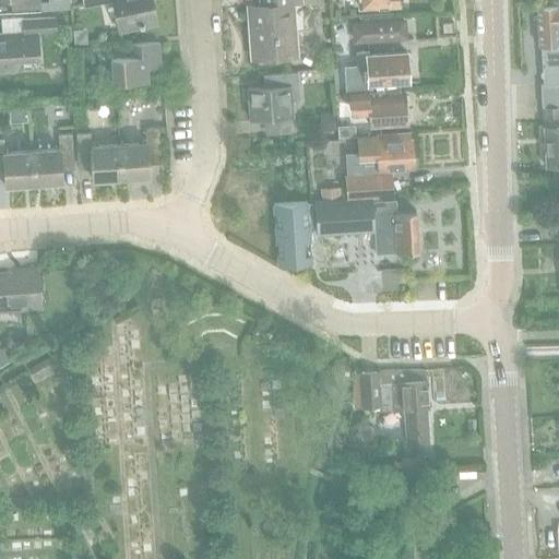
[(9,0),(10,11),(40,9),(39,0),(9,0)]
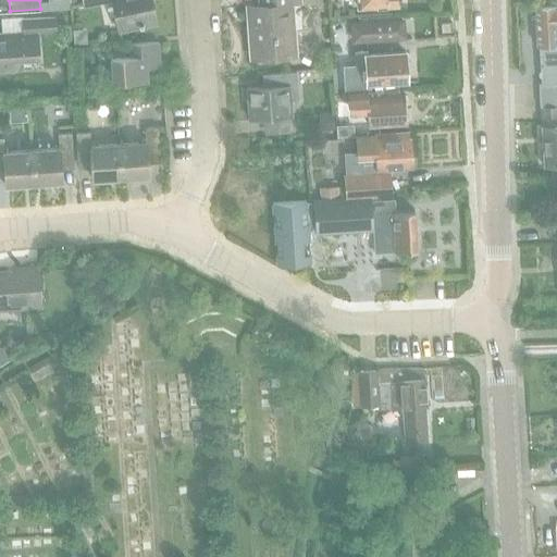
[(67,0),(46,0),(48,11),(69,9),(67,0)]
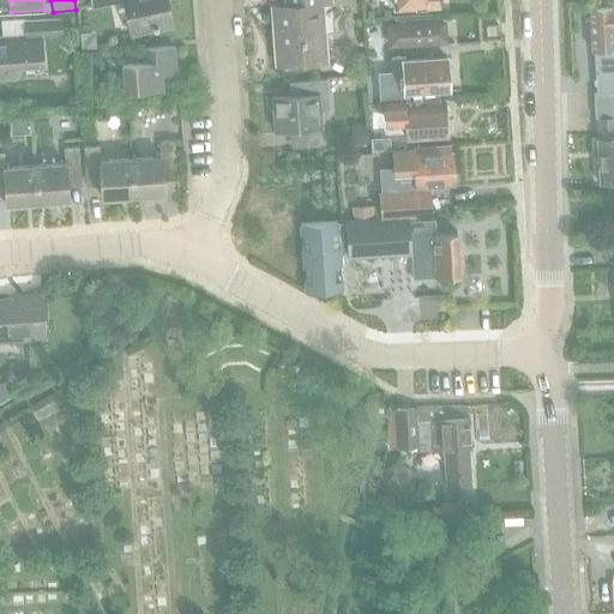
[(122,0),(128,30),(169,23),(166,0),(89,0),(90,5),(114,0),(122,0)]
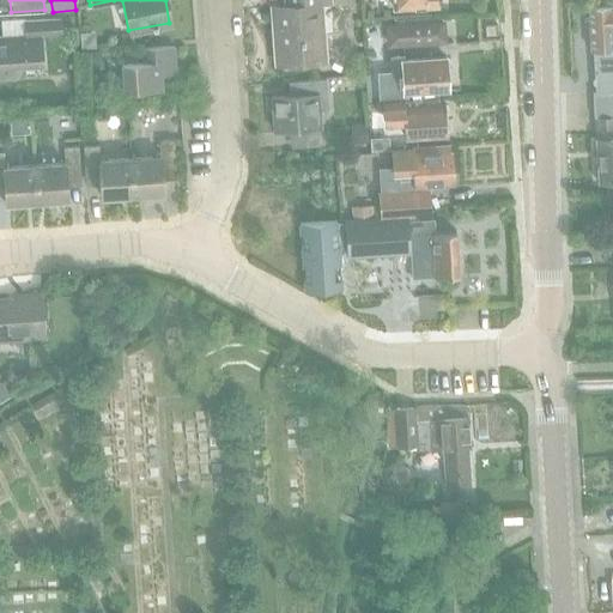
[(277,62),(325,59),(320,2),(329,2),(328,0),(285,0),(286,4),(272,5),(277,62)]
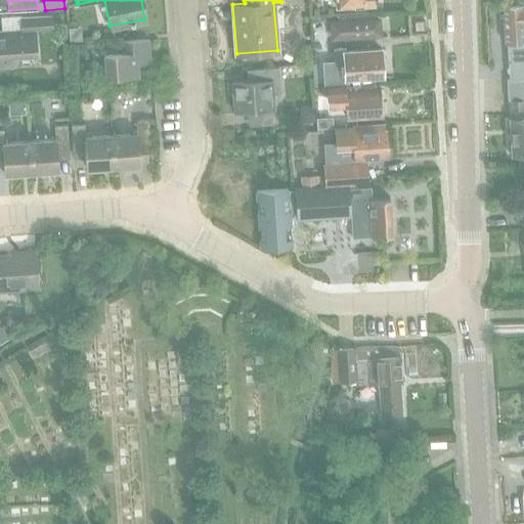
[(523,5),(501,6),(504,43),(516,43),(517,49),(523,48),(523,5)]
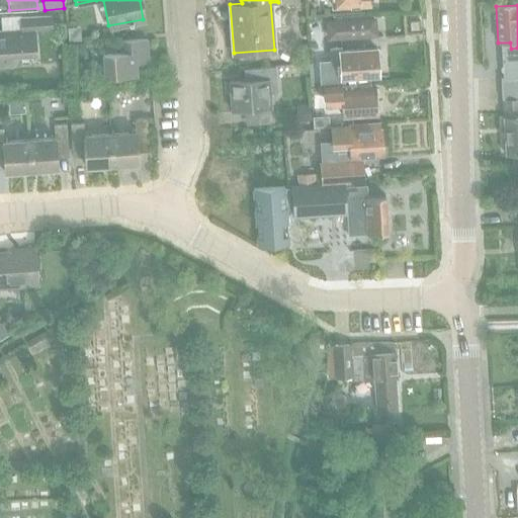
[(308,17),(330,16),(329,7),(308,8),(308,17)]
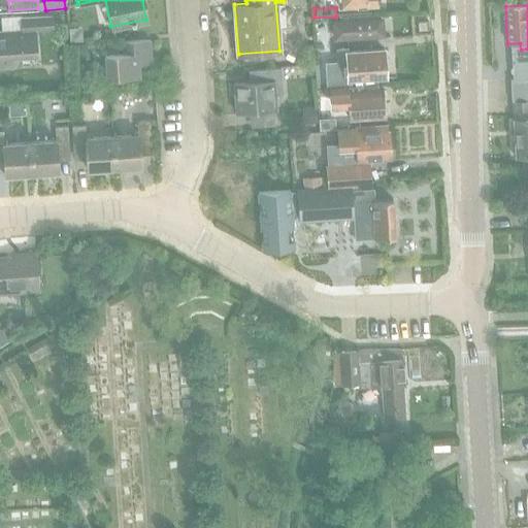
[(34,30),(67,28),(66,15),(20,19),(21,29),(0,30),(0,67),(14,67),(13,56),(36,55),(34,30)]
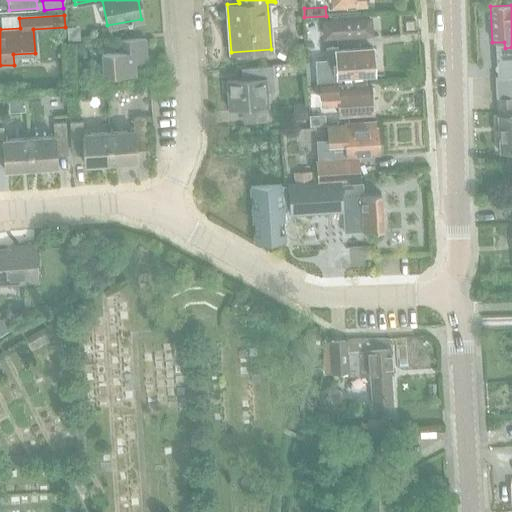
[(324,20),(325,36),(370,33),(369,18),(324,20)]
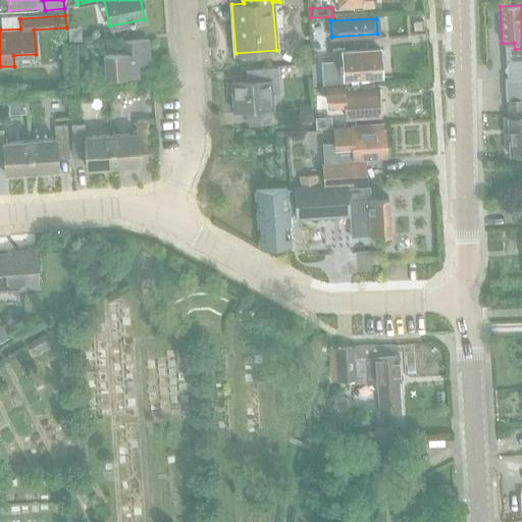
[(81,27),(67,28),(68,40),(81,39),(81,27)]
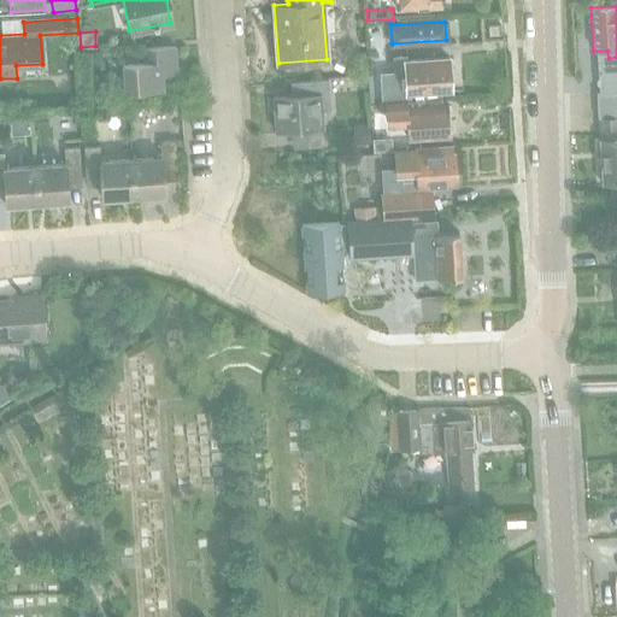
[(122,63),(124,90),(163,88),(162,74),(176,72),(174,46),(144,48),(145,62),(122,63)]
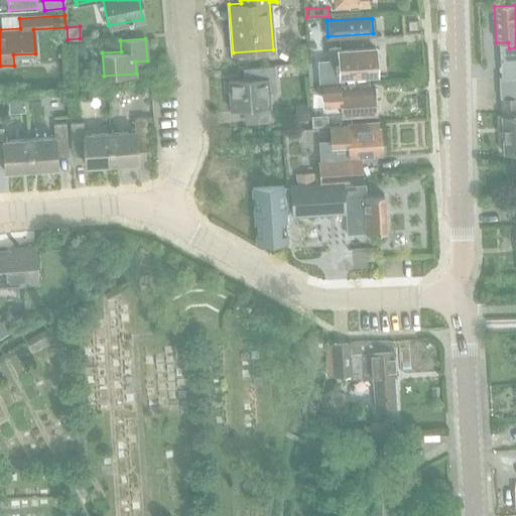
[(84,42),(72,43),(72,54),(85,53),(84,42)]
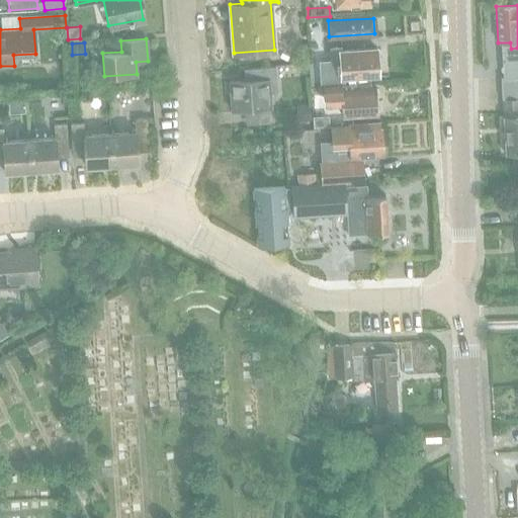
[(340,46),(330,47),(331,62),(341,62),(341,77),(377,75),(375,48),(340,50),(340,46)]
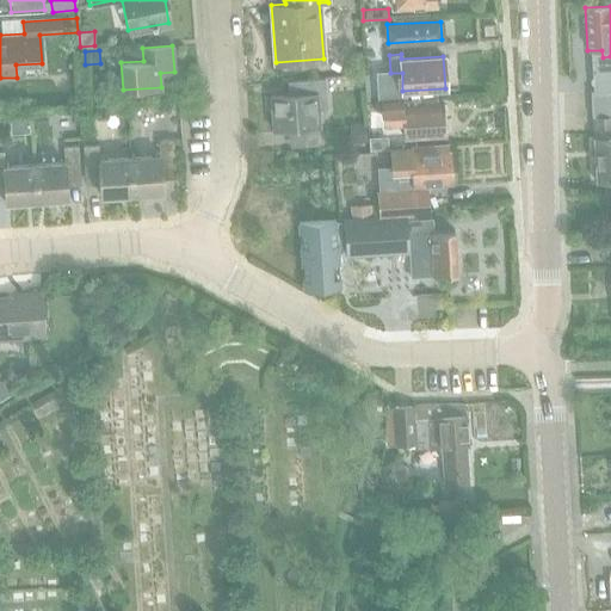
[(294,94),(270,96),(273,129),(319,125),(318,109),(327,107),(325,78),(292,80),(294,94)]
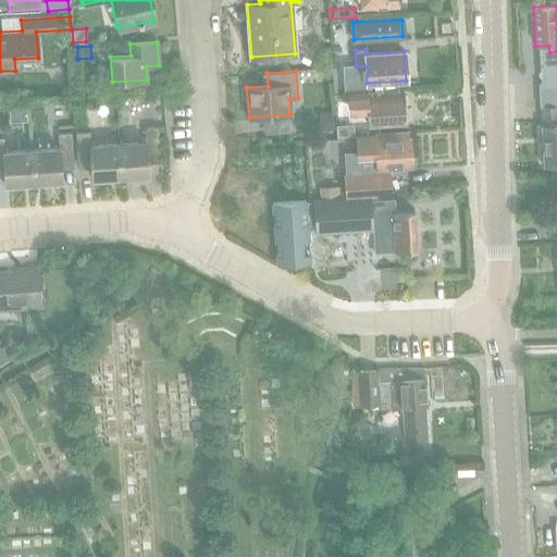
[(556,83),(540,84),(539,84),(541,107),(556,106),(556,83)]
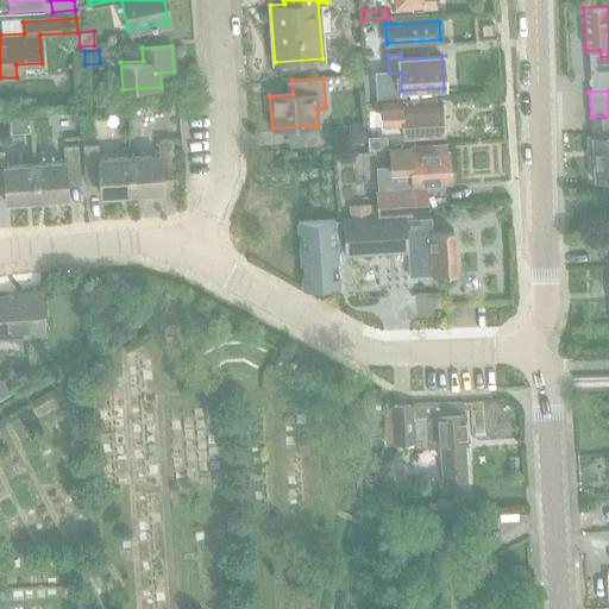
[(446,120),(441,117),(441,102),(401,105),(401,99),(382,100),(383,118),(402,117),(403,136),(443,133),(443,130),(446,127),(446,120)]
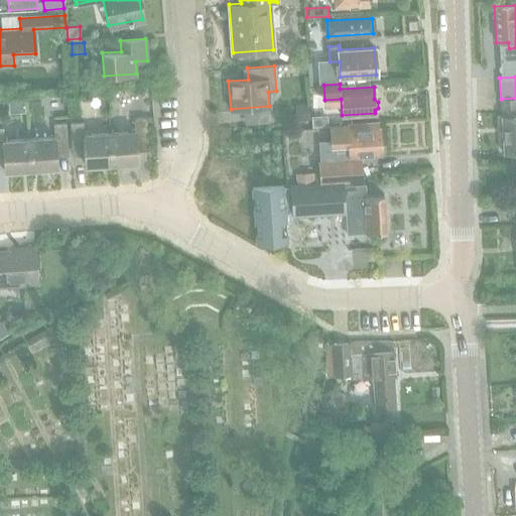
[(78,105),(78,95),(67,95),(68,105),(78,105)]
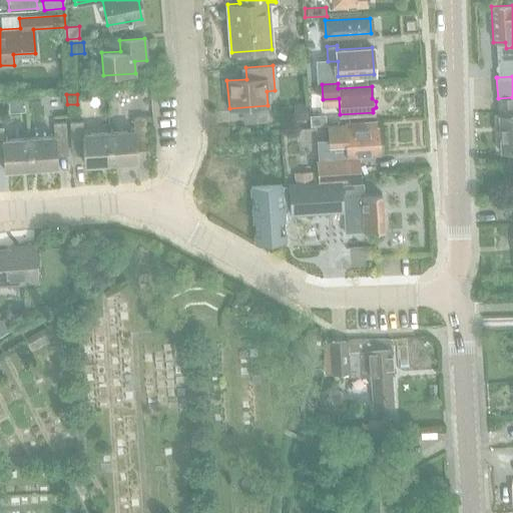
[(39,96),(27,97),(27,105),(40,104),(39,96)]
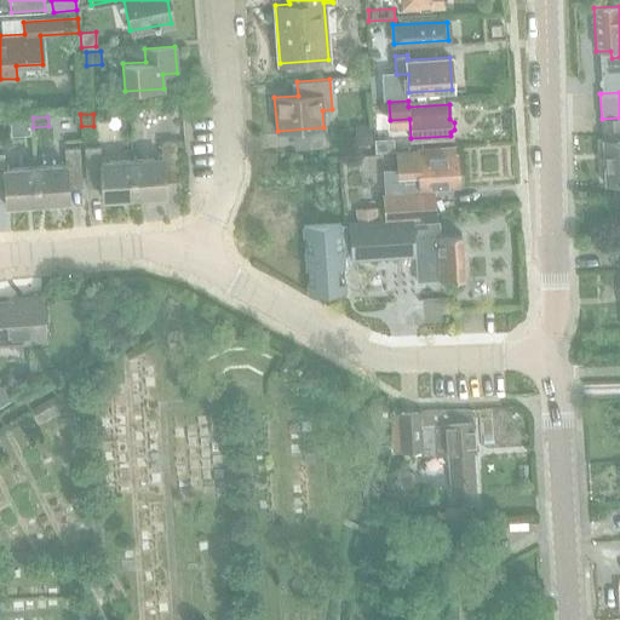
[(619,118),(602,119),(604,184),(619,183),(619,118)]
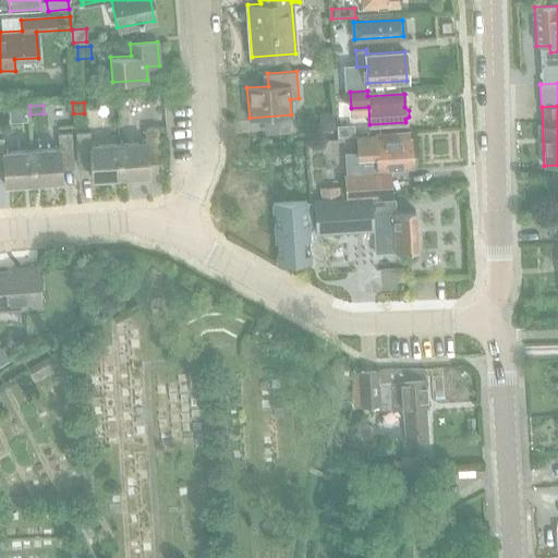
[(331,112),(318,113),(319,132),(332,132),(331,112)]
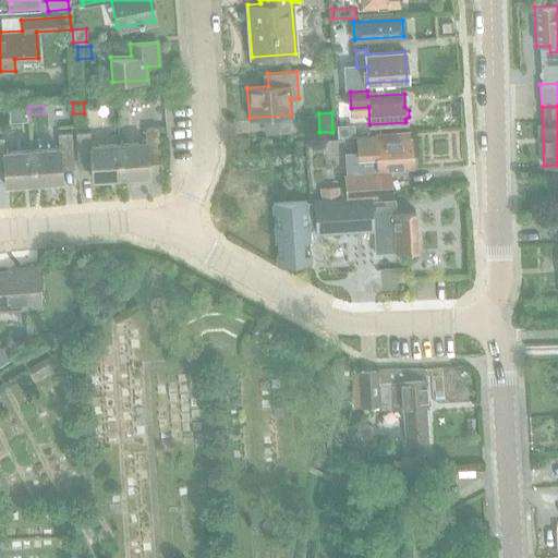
[(353,123),(336,124),(337,136),(354,135),(353,123)]
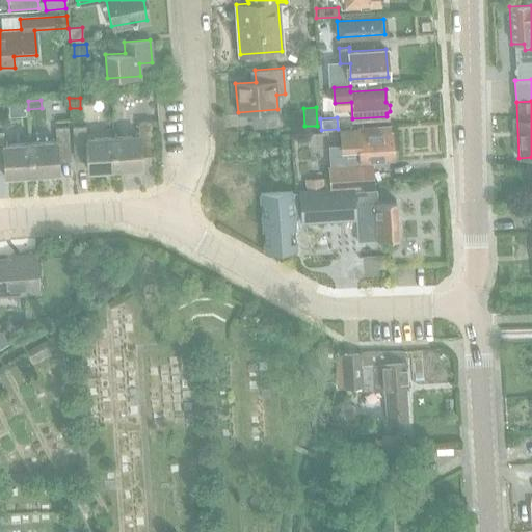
[(112,136),(114,167),(123,166),(123,169),(138,168),(138,165),(141,165),(140,148),(153,147),(151,121),(138,122),(139,135),(112,136)]
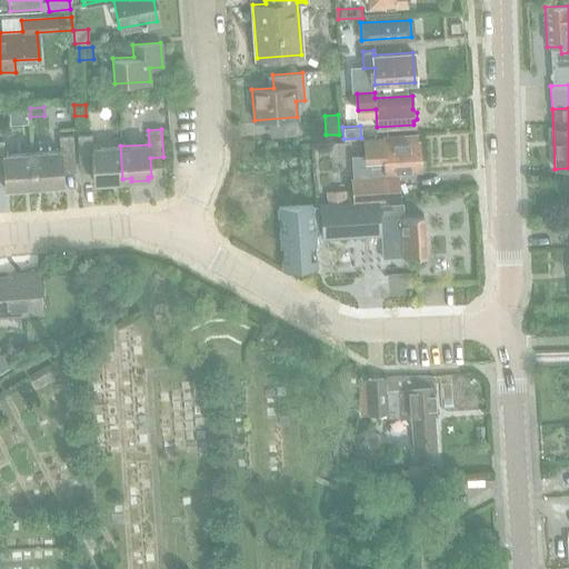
[(122,179),(120,146),(92,148),(91,133),(78,135),(79,163),(92,162),(93,181),(97,181),(98,183),(113,182),(112,180),(122,179)]
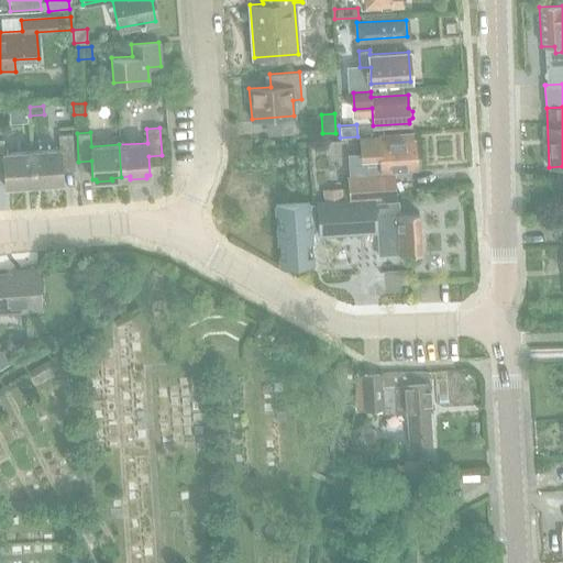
[(412,138),(411,138),(411,132),(359,136),(361,158),(379,157),(379,169),(415,167),(412,138)]
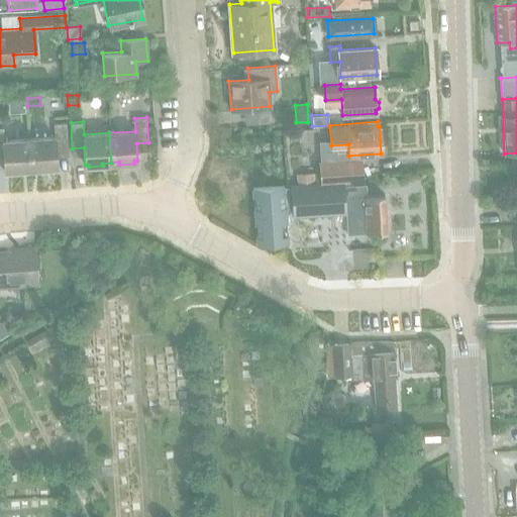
[(29,138),(31,169),(39,168),(39,171),(54,170),(53,167),(57,167),(56,149),(68,148),(66,122),(54,123),(54,136),(29,138)]
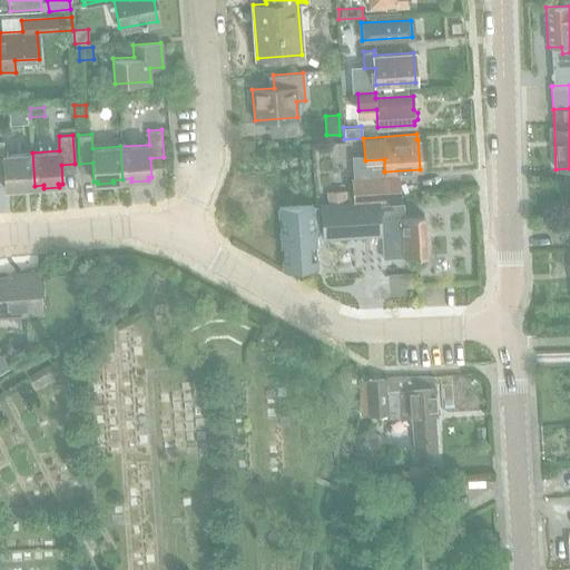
[(35,186),(32,153),(3,154),(2,140),(0,139),(0,168),(5,169),(6,187),(9,187),(9,190),(26,189),(25,186),(35,186)]
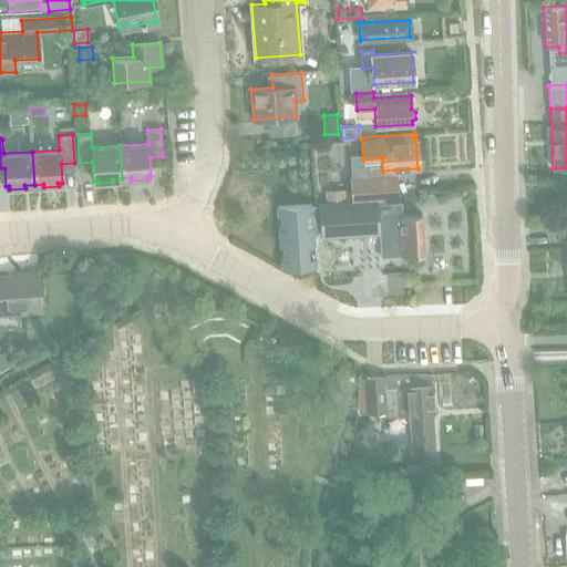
[(351,199),(397,197),(395,175),(350,177),(351,199)]
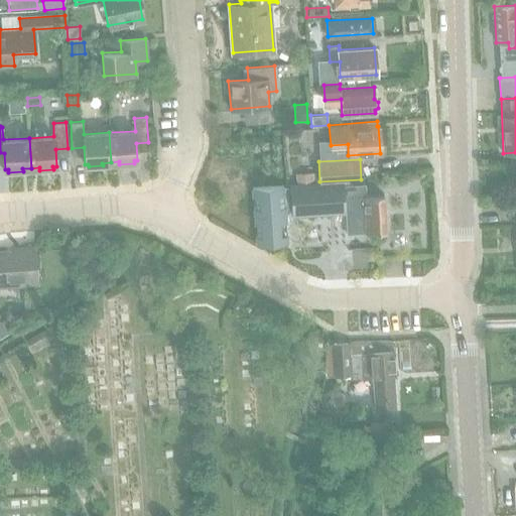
[(312,172),(295,173),(295,184),(313,183),(312,172)]
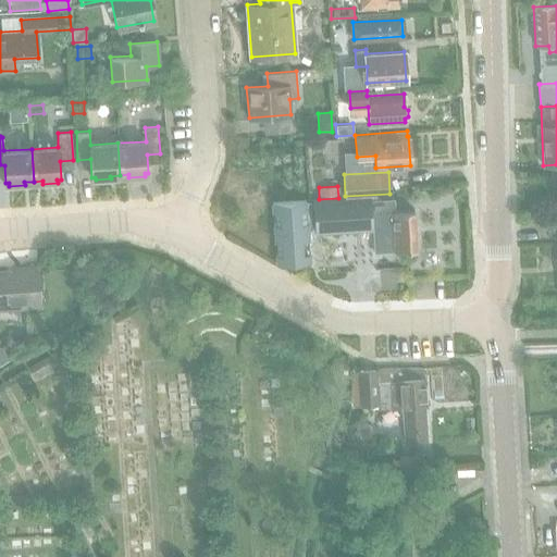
[(371,196),(338,198),(319,199),(313,200),(313,201),(306,201),(306,200),(272,202),(276,263),(309,261),(307,231),(314,231),(316,232),(372,229),(373,252),(394,251),(394,252),(416,250),(413,211),(395,212),(395,199),(371,201),(371,196)]
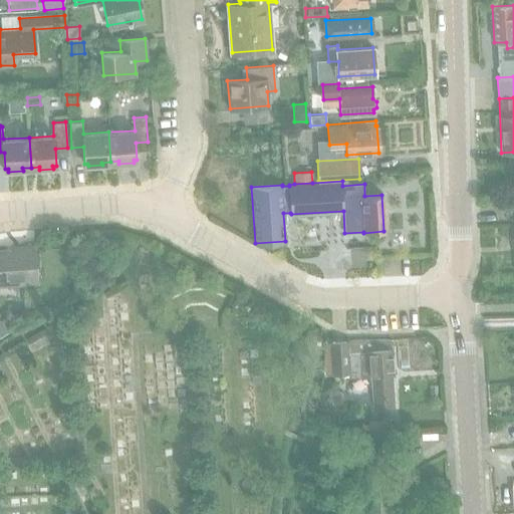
[(0,284),(36,283),(34,244),(19,245),(20,249),(0,249),(0,284)]
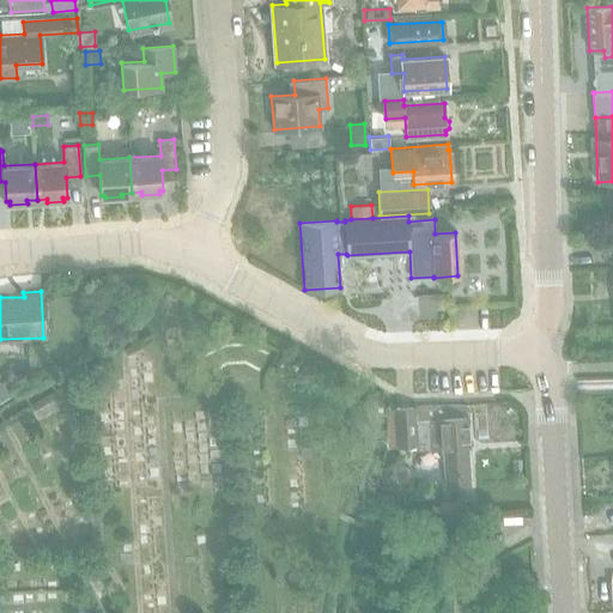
[(0,399),(11,394),(5,384),(0,386),(0,399)]
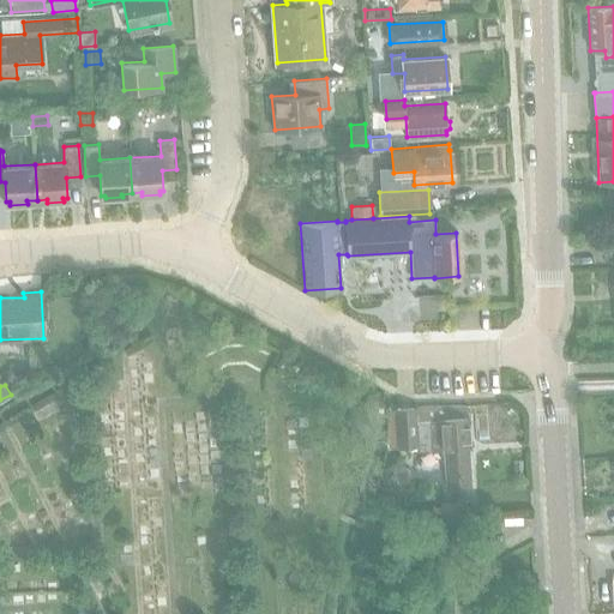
[(387,440),(397,439),(398,446),(417,445),(416,437),(427,435),(427,449),(444,447),(446,486),(470,485),(468,446),(469,446),(467,408),(434,407),(396,409),(396,411),(385,413),(387,440)]
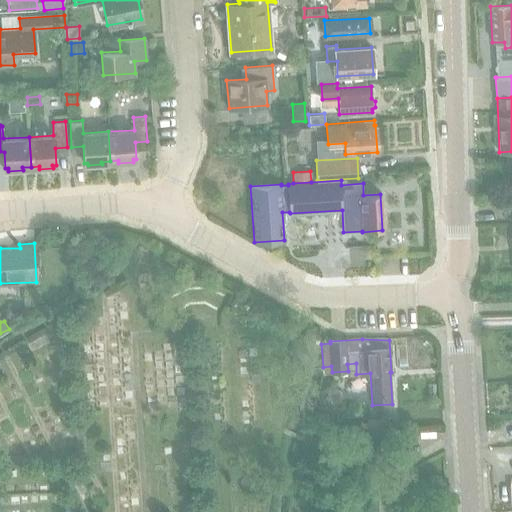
[(382,416),(368,417),(368,423),(369,429),(383,428),(382,417),(382,416)]
